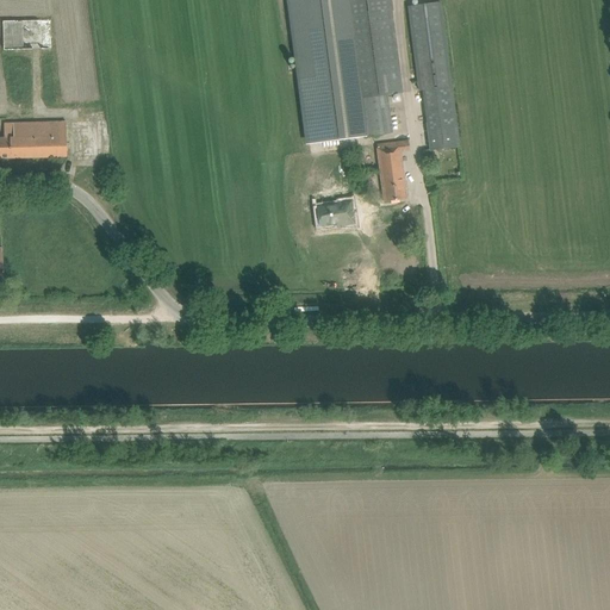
[(336,0),(286,0),(305,145),(352,138),(347,104),(354,103),(344,31),(342,18),(340,18),(338,16),(336,0)]
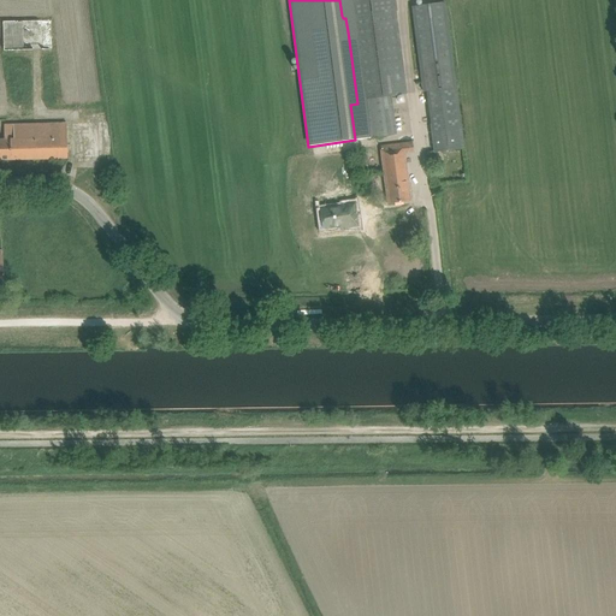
[(394,0),(339,0),(342,16),(343,18),(345,18),(348,31),(357,104),(350,105),(355,140),(396,135),(391,95),(407,94),(395,10),(394,0)]
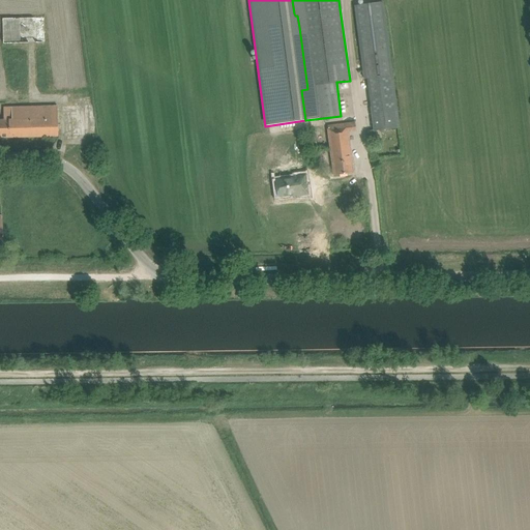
[(382,2),(353,5),(362,79),(365,79),(373,131),(400,128),(382,2)]
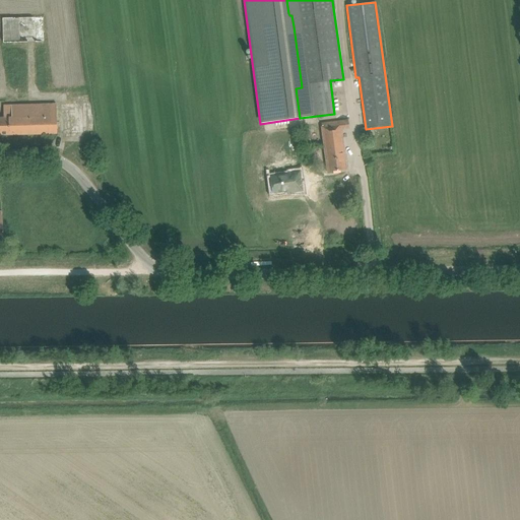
[(43,16),(2,17),(3,43),(44,42),(43,16)]
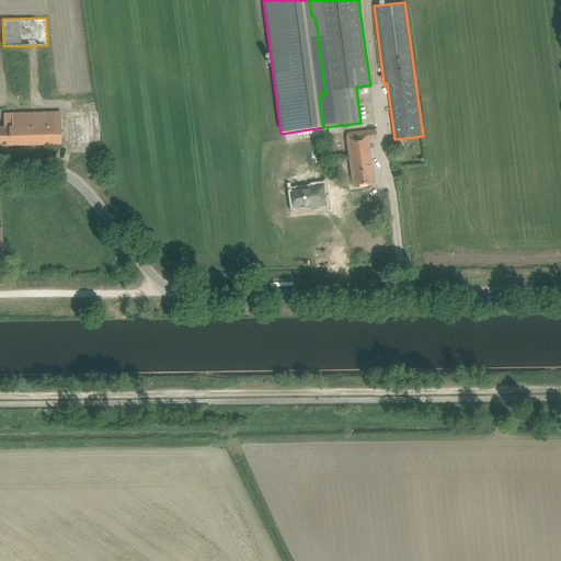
[(0,127),(0,146),(61,145),(60,113),(3,114),(3,127),(0,127)]
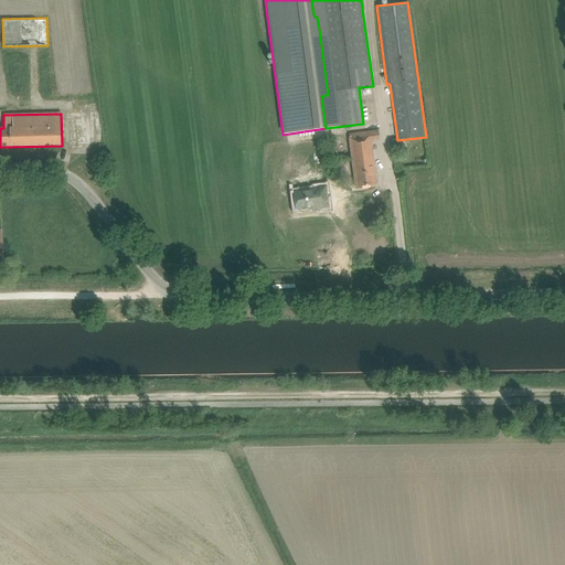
[(349,134),(352,158),(355,188),(376,184),(371,140),(380,139),(379,130),(349,134)]
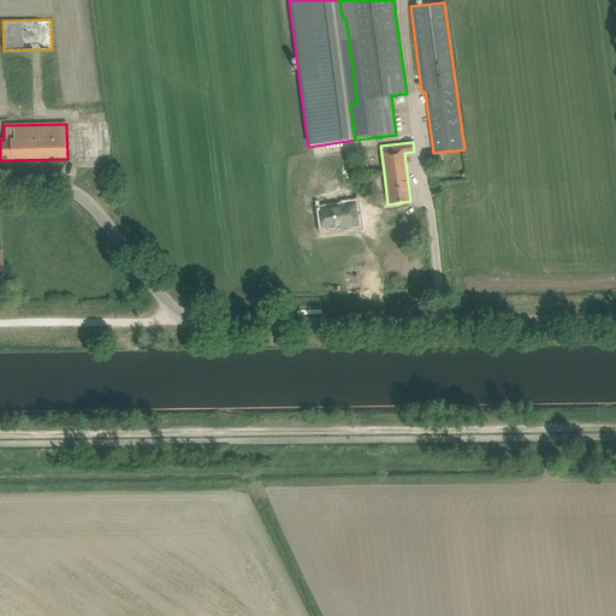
[(341,203),(319,206),(320,225),(343,223),(343,225),(356,224),(354,200),(341,202),(341,203)]
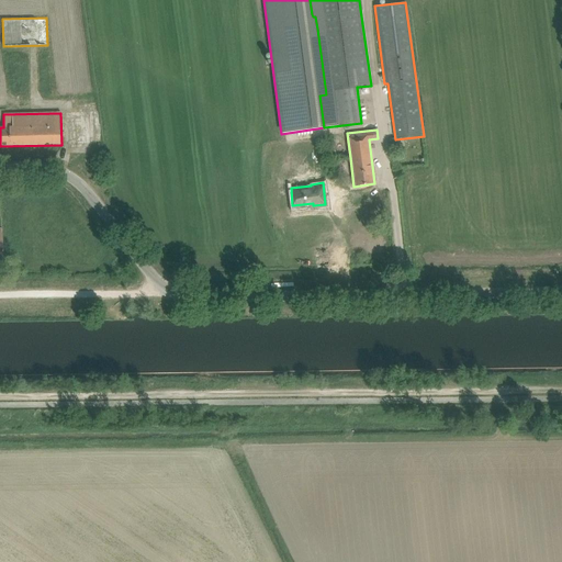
All buildings are outlined.
